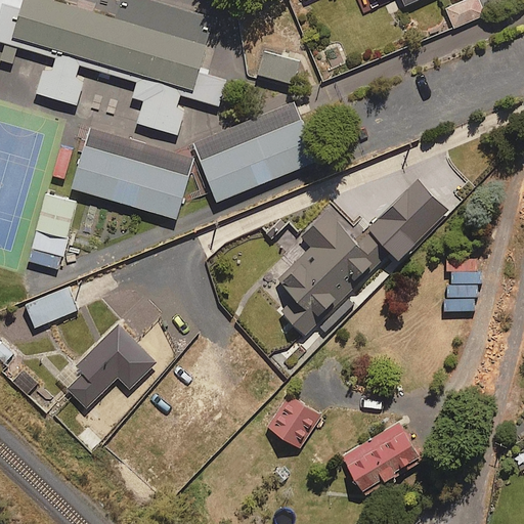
[(0,0),(0,46),(3,47),(0,57),(0,61),(12,66),(16,51),(39,58),(28,96),(77,112),(89,73),(128,84),(124,97),(135,100),(127,126),(177,141),(188,103),(218,113),(229,74),(198,64),(211,20),(142,0),(118,0),(113,17),(52,0),(0,0)]
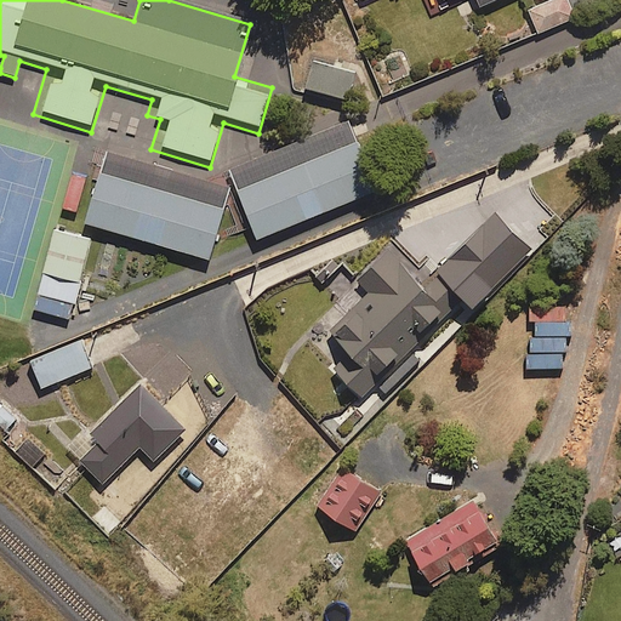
[(573,18),(564,0),(550,0),(527,9),(535,33),(573,18)]
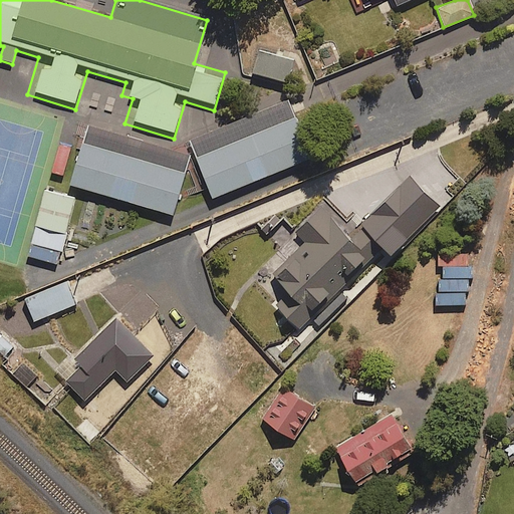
[(294,60),(260,49),(252,70),(286,82),(294,60)]
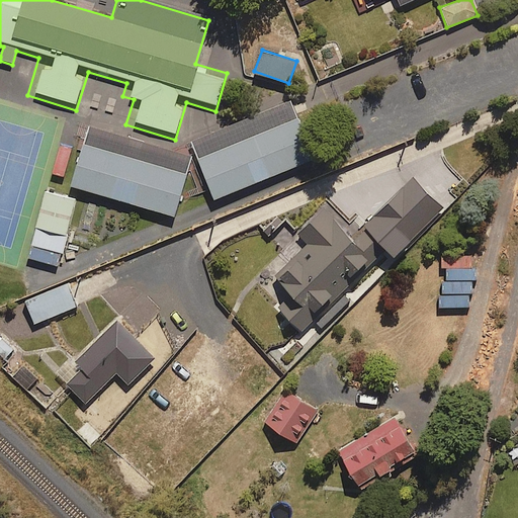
[(314,160),(290,102),(190,143),(213,199),(314,160)]
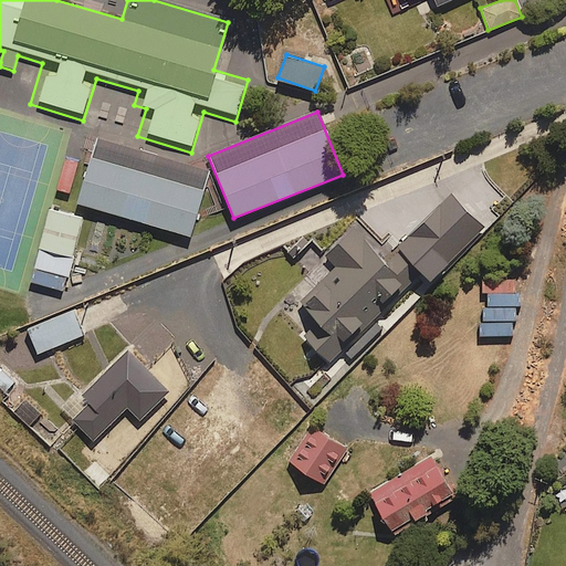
[(210,171),(97,137),(79,202),(191,236),(210,171)]
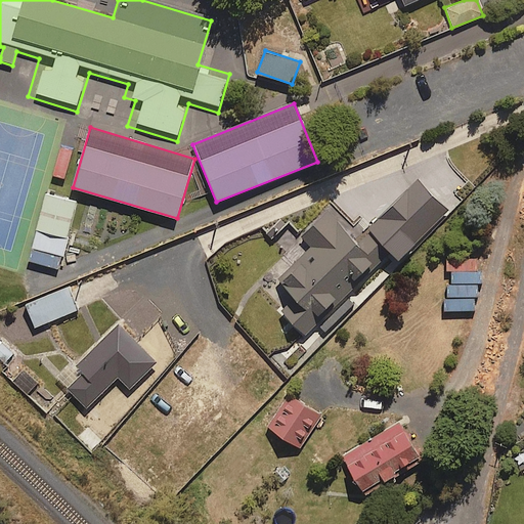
[(76,198),(45,190),(33,245),(63,252),(76,198)]
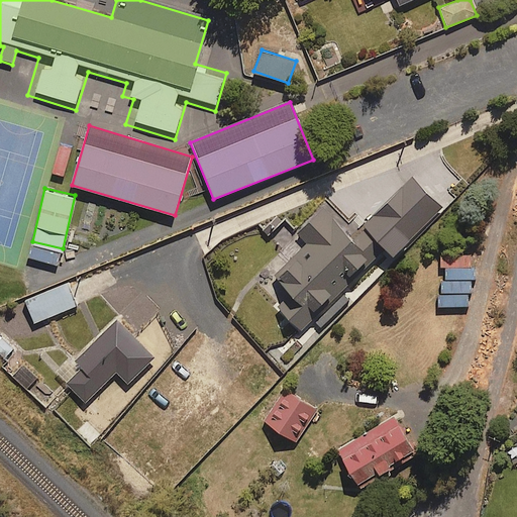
[(77,306),(68,283),(24,299),(33,323),(77,306)]
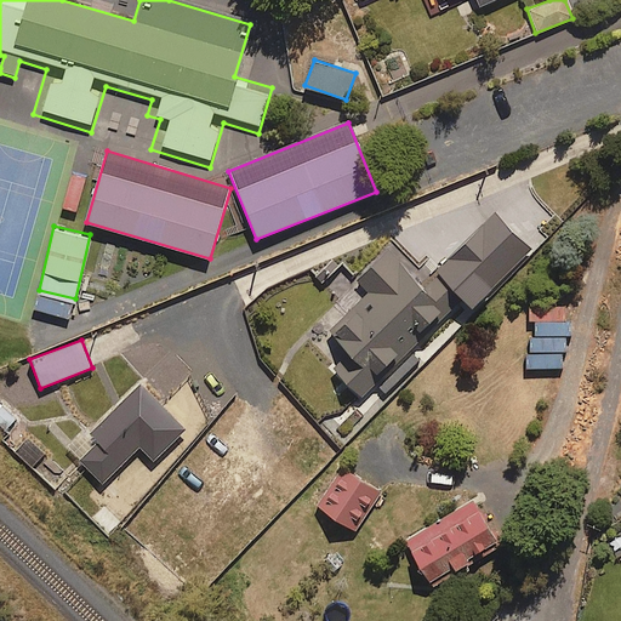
[(186,425),(142,380),(90,429),(97,438),(81,454),(104,477),(140,442),(153,456),(186,425)]
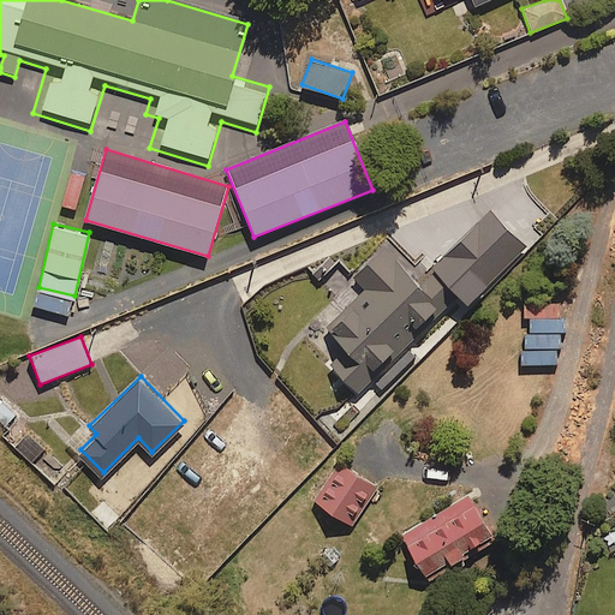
[(0,395),(0,419),(5,424),(17,412),(0,395)]
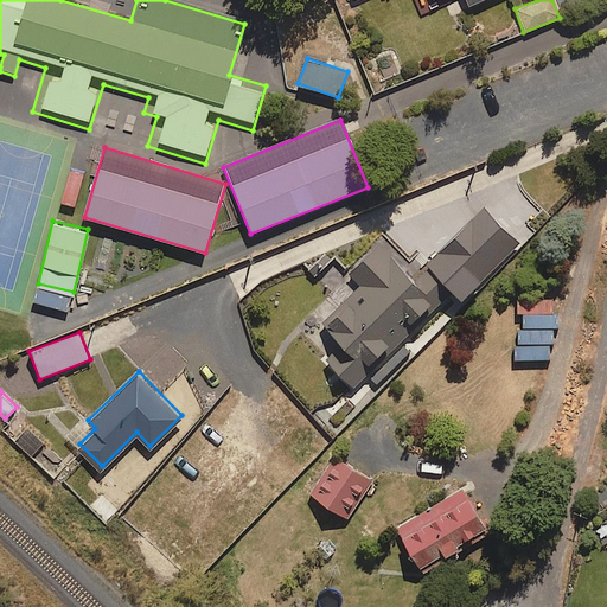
[(372,472),(336,449),(310,491),(346,513),(372,472)]
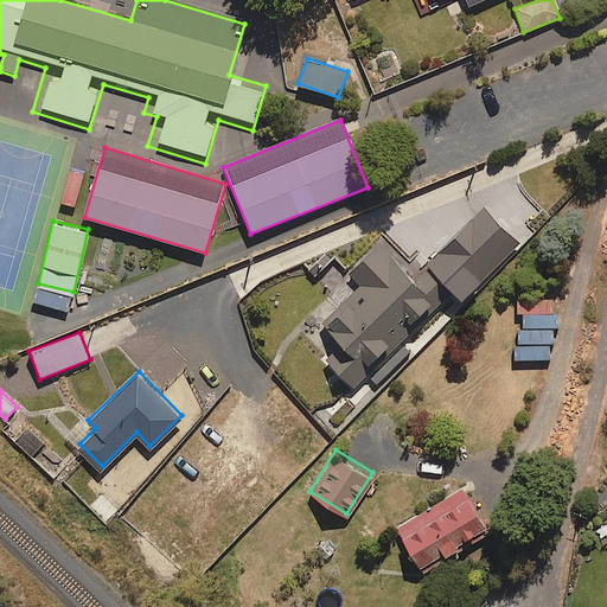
[(486,523),(464,484),(397,523),(420,561),(486,523)]
